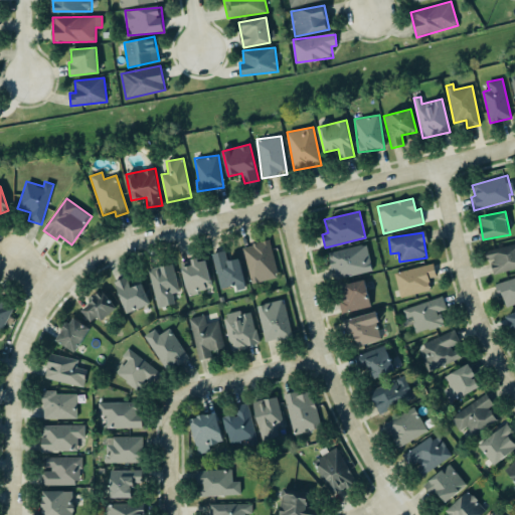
[(250,284),(278,278),(270,240),(242,246),(250,284)]
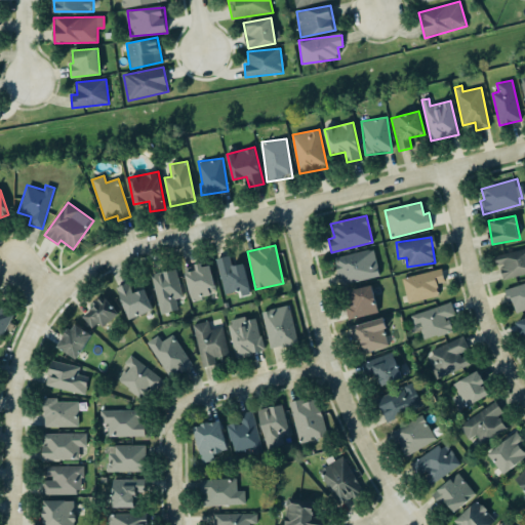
[(524,274),(524,248),(496,255),(500,279),(524,274)]
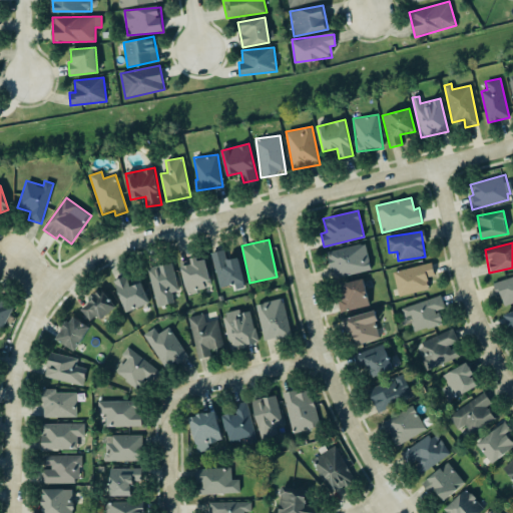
[(371,271),(366,244),(328,250),(332,277),(371,271)]
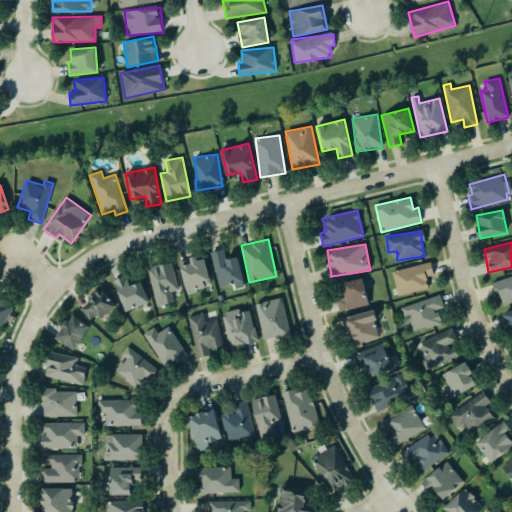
[(211,252),(218,287),(233,284),(235,288),(245,286),(238,256),(226,259),(224,249),(211,252)]
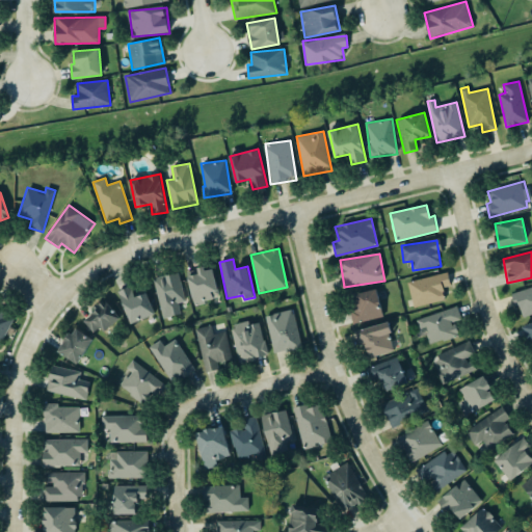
[(219,297),(212,268),(201,271),(201,273),(187,276),(193,303),(219,297)]
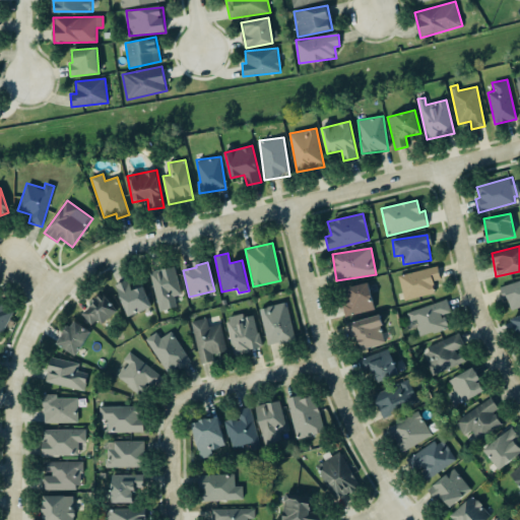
[(404,301),(435,293),(432,281),(441,279),(437,265),(398,276),(404,301)]
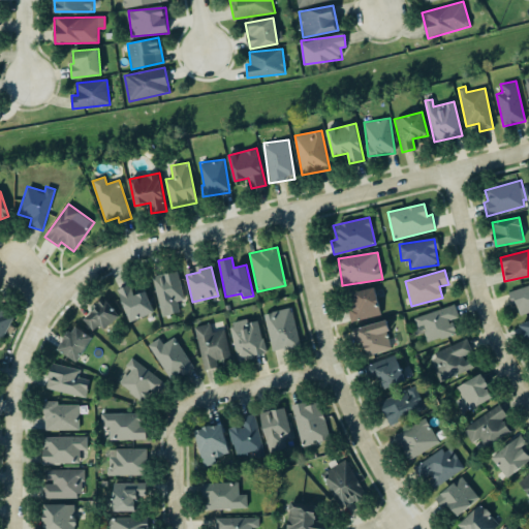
[(179,312),(177,301),(184,299),(178,271),(152,277),(161,316),(179,312)]
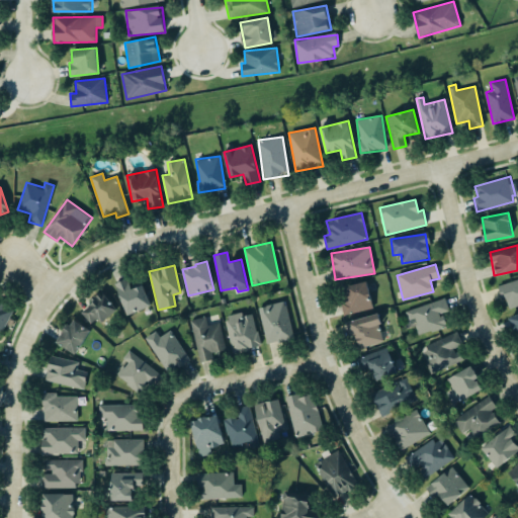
[(127,316),(151,306),(143,284),(132,289),(127,278),(114,283),(127,316)]
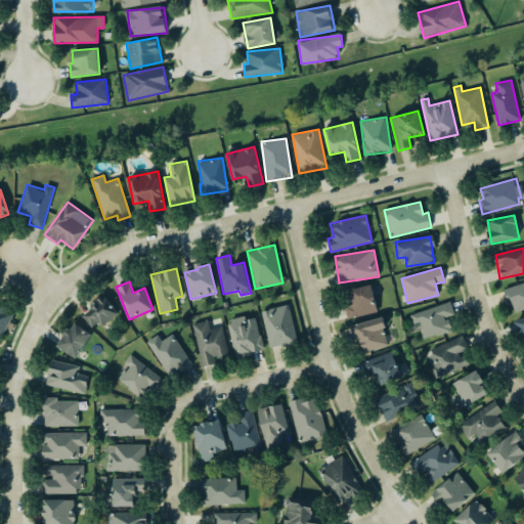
[(523,281),(505,289),(513,313),(523,309),(523,281)]
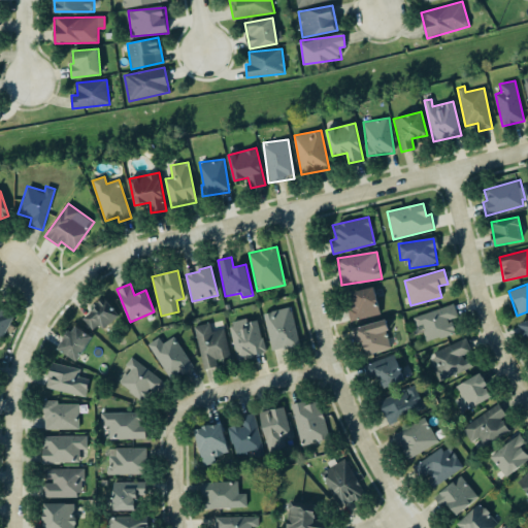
[(353,306),(347,308),(350,322),(380,314),(373,287),(350,293),(353,306)]
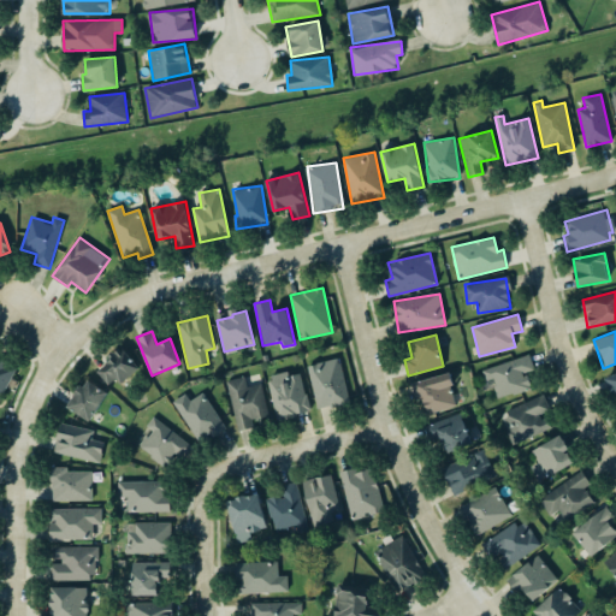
[(138,374),(122,348),(105,357),(108,363),(99,369),(107,385),(117,379),(120,384),(138,374)]
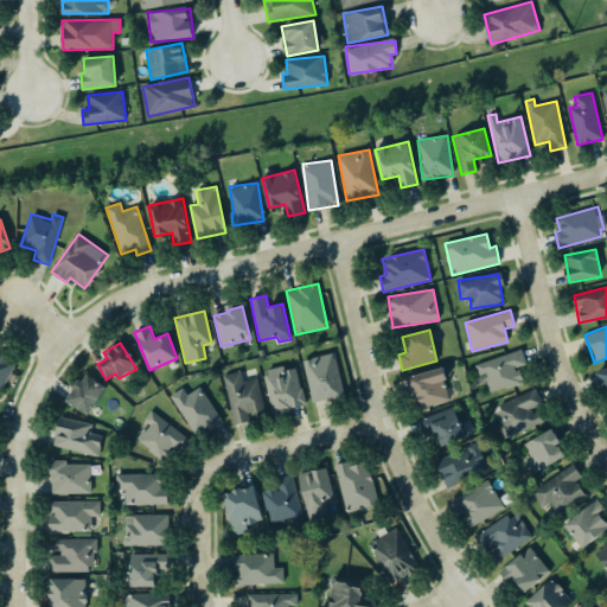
[(474,364),(478,376),(484,374),(490,393),(523,382),(519,366),(525,364),(522,350),(474,364)]
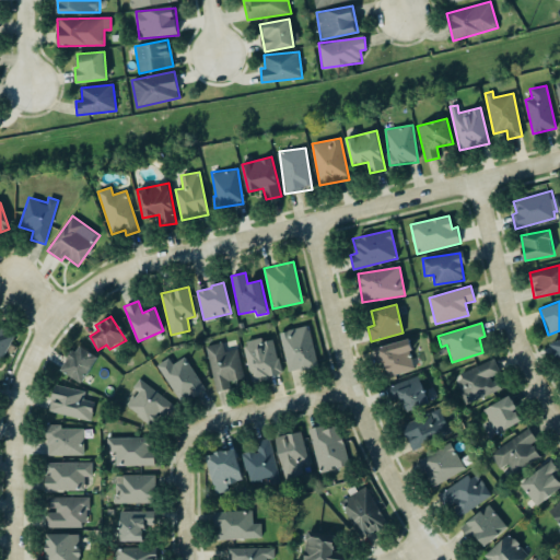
[(307,325),(278,333),(289,374),(318,365),(307,325)]
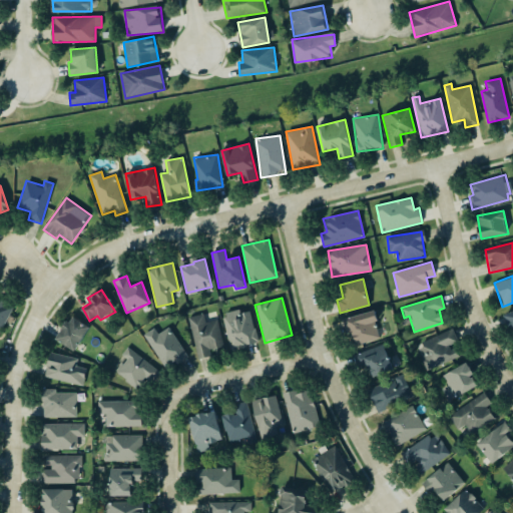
[(0,331),(12,308),(1,302),(1,303),(0,302),(0,331)]
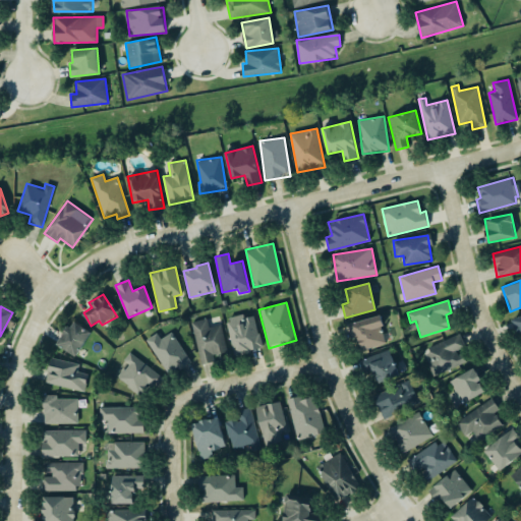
[(225,317),(234,355),(262,349),(253,315),(244,317),(243,313),(225,317)]
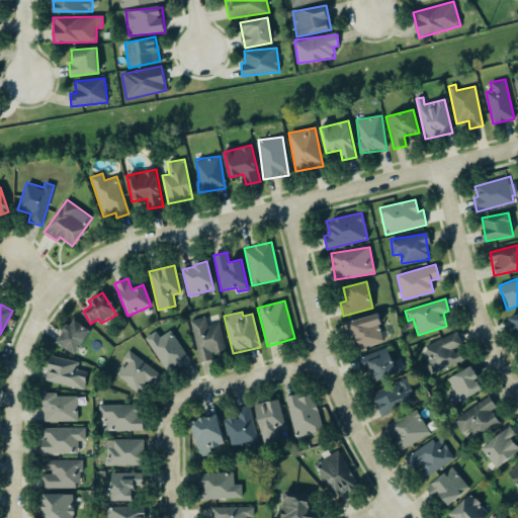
[(349,337),(354,336),(357,349),(384,341),(377,314),(345,323),(349,337)]
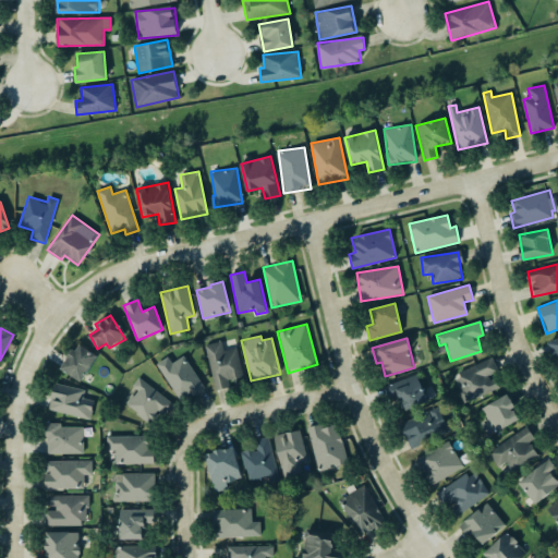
[(204,344),(216,389),(245,381),(237,347),(223,351),(221,340),(204,344)]
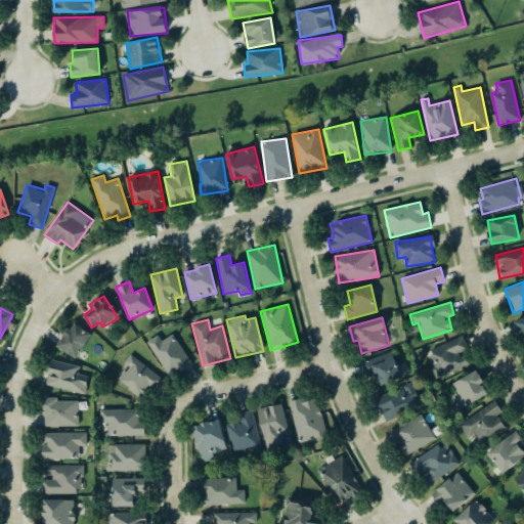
[(76,358),(92,335),(73,321),(57,346),(76,358)]
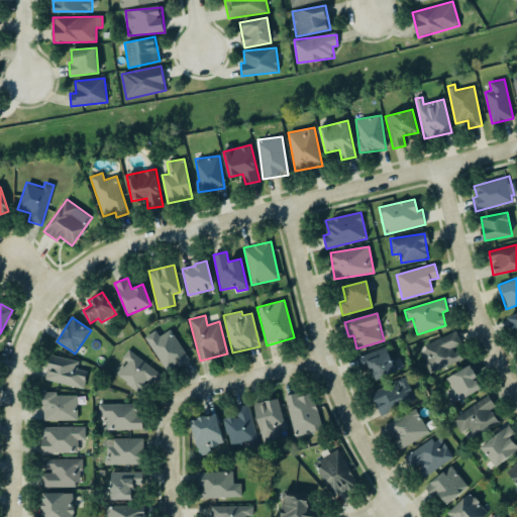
[(159,336),(156,330),(144,336),(167,373),(189,359),(171,329),(159,336)]
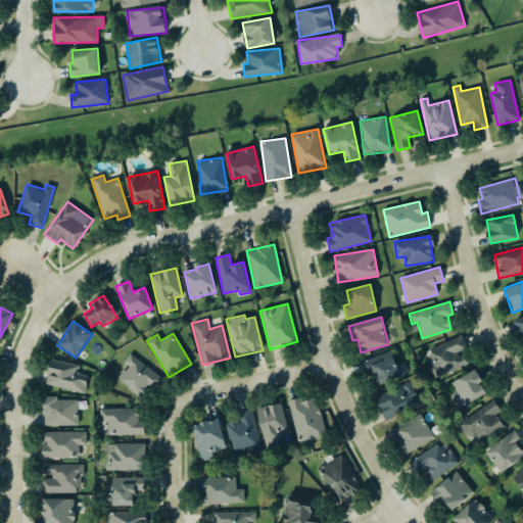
[(435,377),(468,364),(463,350),(466,349),(461,335),(424,350),(435,377)]
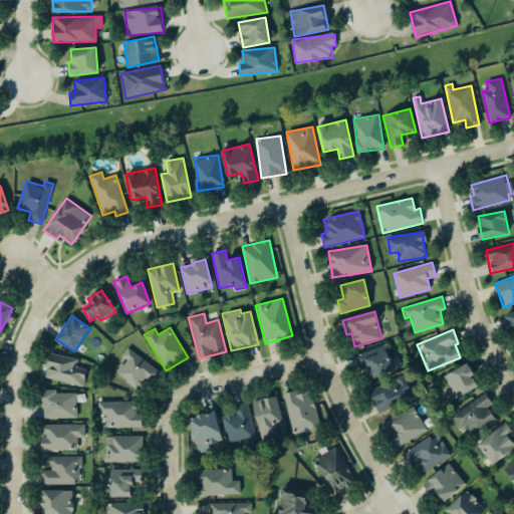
[(394,370),(384,344),(353,355),(358,369),(367,365),(372,378),(394,370)]
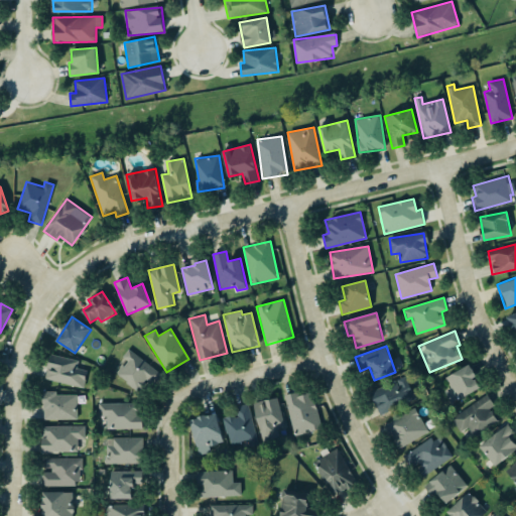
[(140,391),(146,382),(152,386),(161,371),(127,350),(122,357),(126,359),(116,376),(140,391)]
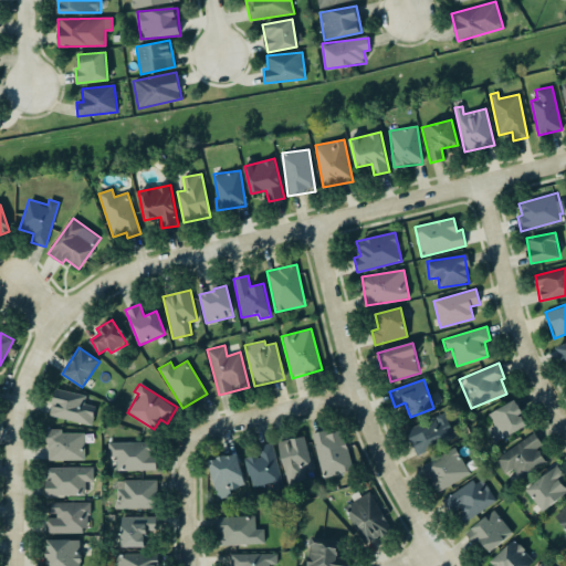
[(84,404),(85,396),(55,388),(49,415),(91,426),(96,407),(84,404)]
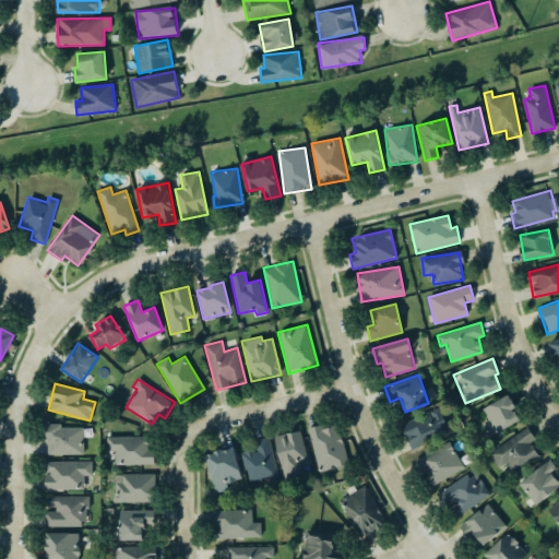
[(521,420),(510,395),(482,407),(487,420),(482,423),(487,436),(521,420)]
